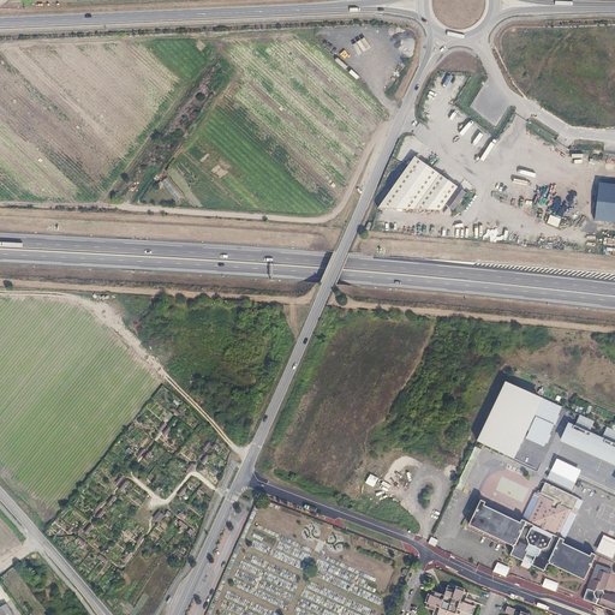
[(366,31),(348,43),(356,53),(372,41),(366,31)]
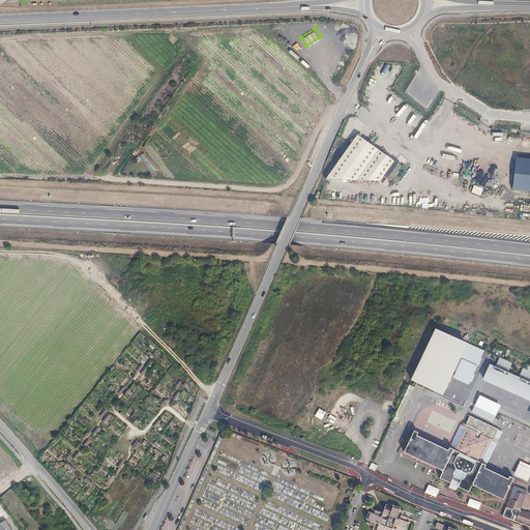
[(364,136),(371,138),(373,131),(366,129),(364,136)]
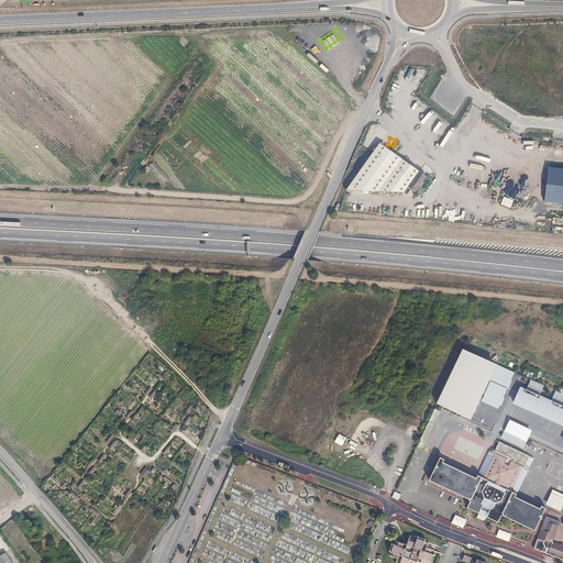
[(379,191),(403,159),(381,144),(349,189),(379,191)]
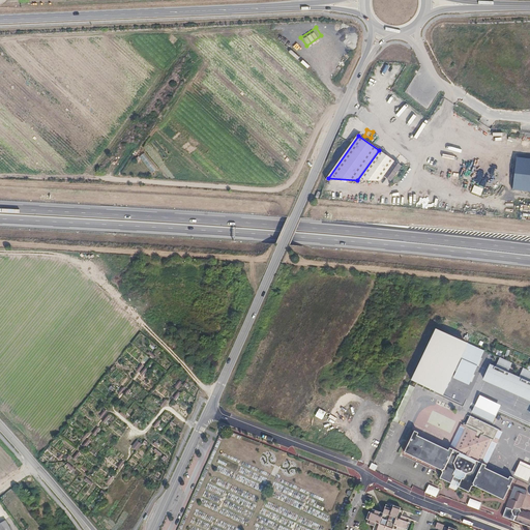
[(391,181),(402,166),(379,150),(357,180),(381,182),(385,177),(391,181)]
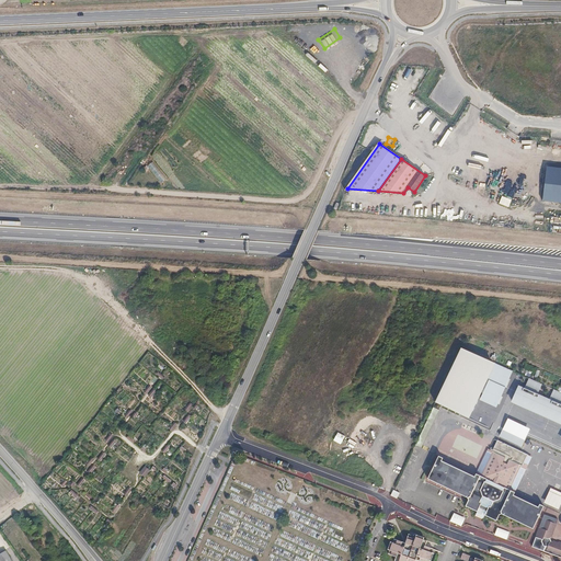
[(560,167),(546,165),(542,199),(560,201),(560,167)]
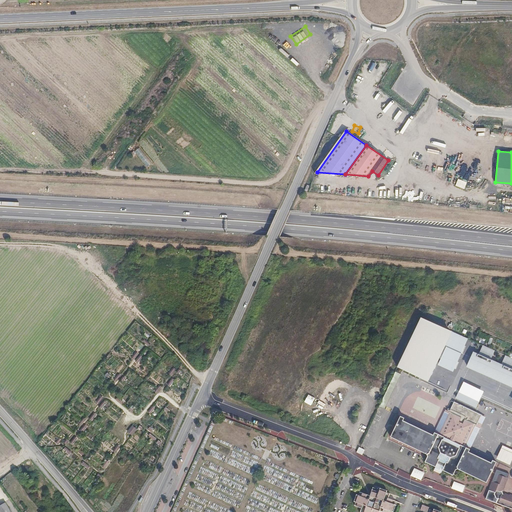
[(454,185),(464,189),(466,182),(457,178),(454,185)]
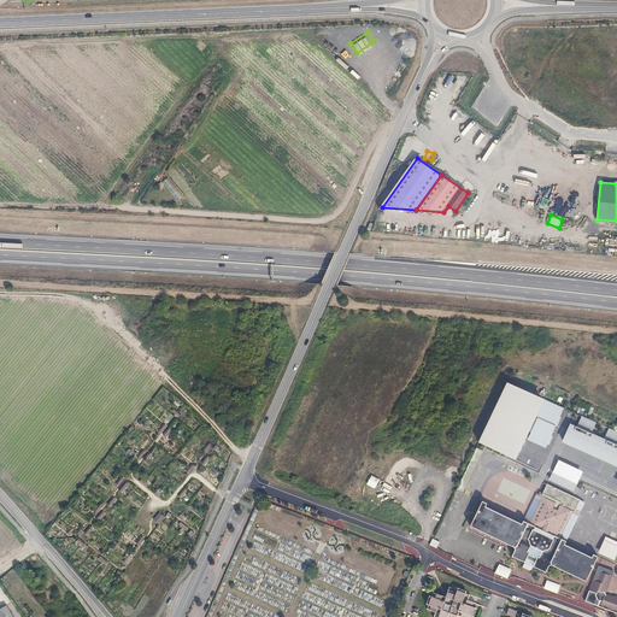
[(547,439),(559,412),(517,393),(505,387),(492,413),(519,425),(547,439)]
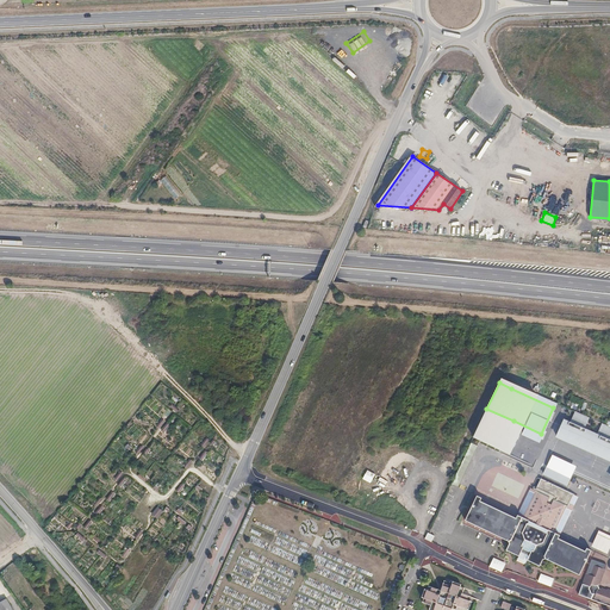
[(495,464),(514,421),(486,409),(467,452),(495,464)]
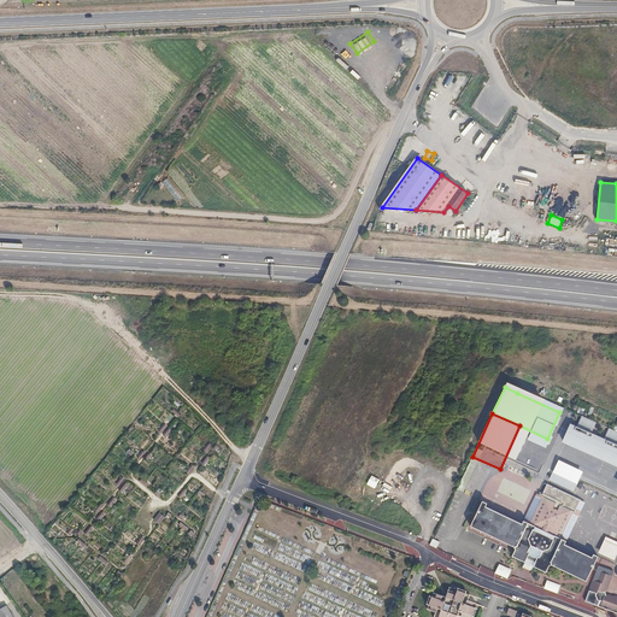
[(580,418),(576,427),(591,433),(594,425),(580,418)]
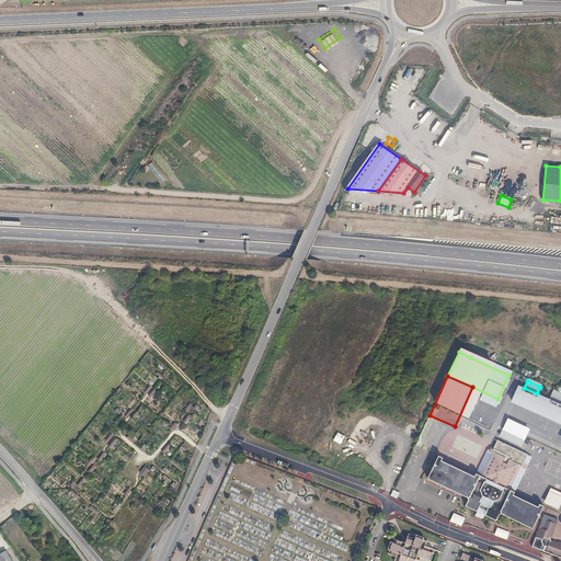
[(518,386),(511,402),(560,423),(560,403),(548,399),(537,393),(524,388),(518,386)]
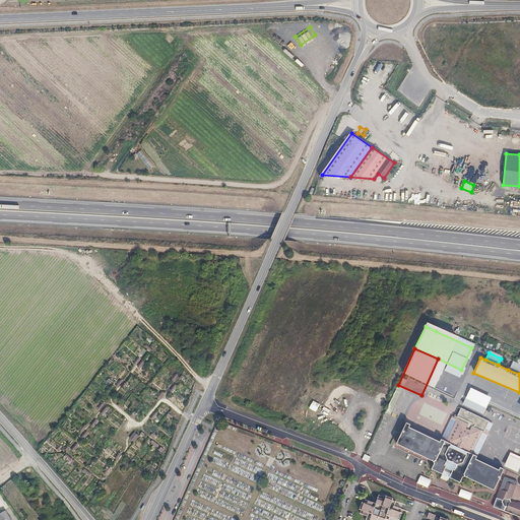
[(519,366),(511,363),(508,370),(519,374),(519,366)]
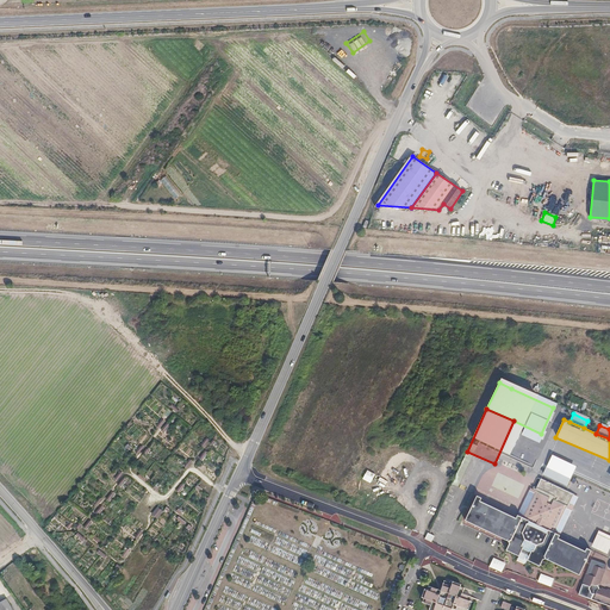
[(551,460),(543,474),(567,485),(574,471),(551,460)]
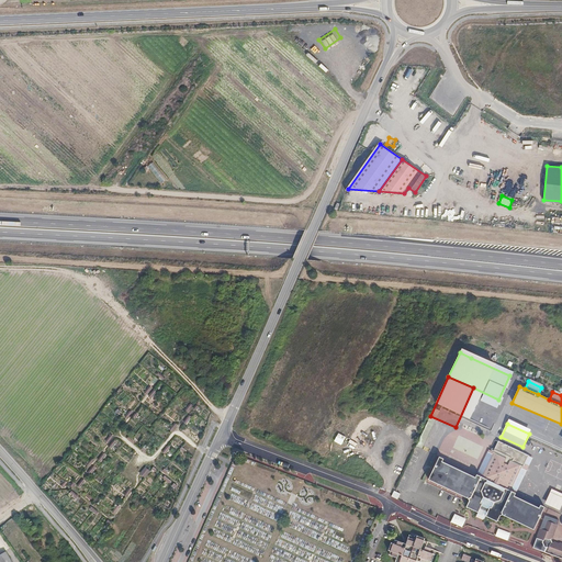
[(111,438),(107,444),(112,447),(115,442),(111,438)]
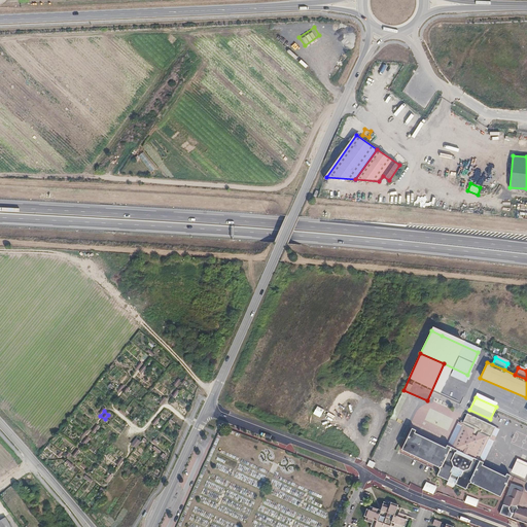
[(484,462),(477,459),(485,444),(491,447),(492,443),(494,440),(490,437),(495,427),(467,414),(462,424),(464,425),(454,448),(447,445),(446,448),(420,435),(415,433),(416,430),(412,428),(401,450),(438,467),(440,470),(437,476),(448,481),(450,476),(457,479),(455,484),(466,489),(468,484),(471,483),(500,496),(504,488),(505,486),(511,475),(506,473),(505,477),(482,465),(484,462)]
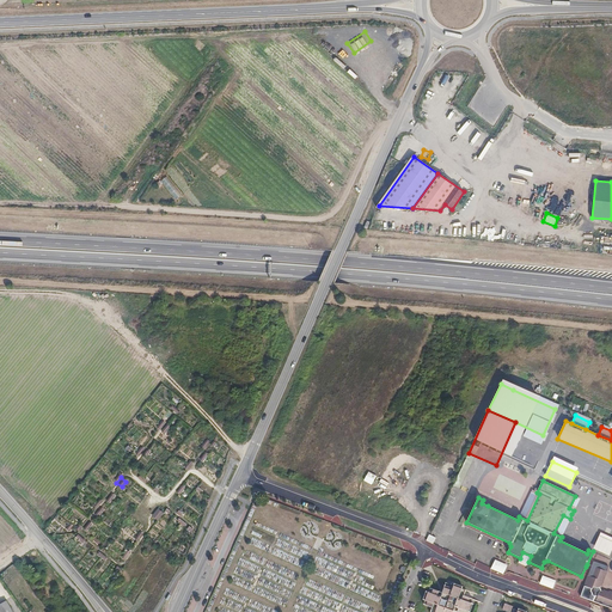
[(527,520),(539,494),(537,493),(532,489),(519,516),(527,520)]
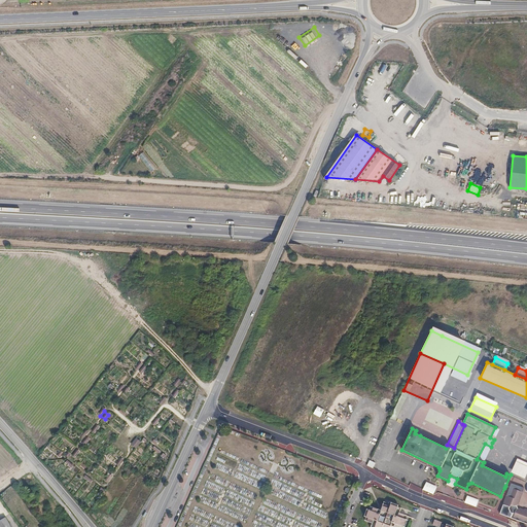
[(494,440),(499,429),(495,427),(490,437),(494,440)]
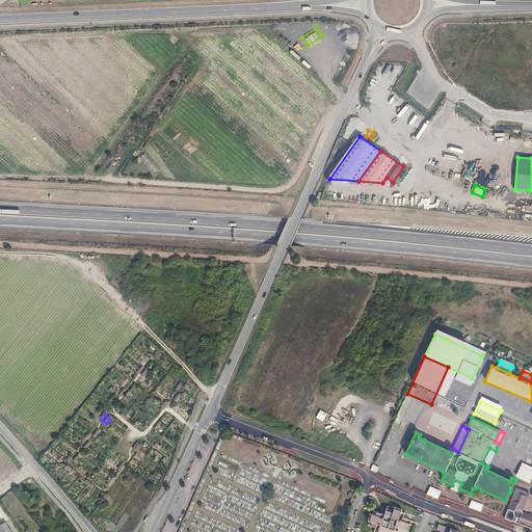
[(133,448),(138,452),(143,445),(138,442),(133,448)]
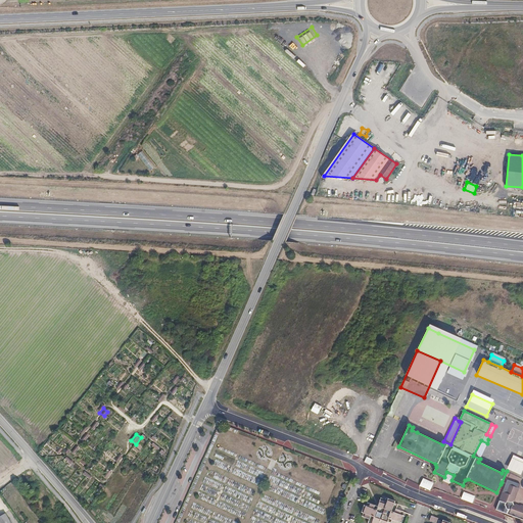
[(480,459),(487,443),(481,440),(473,456),(480,459)]
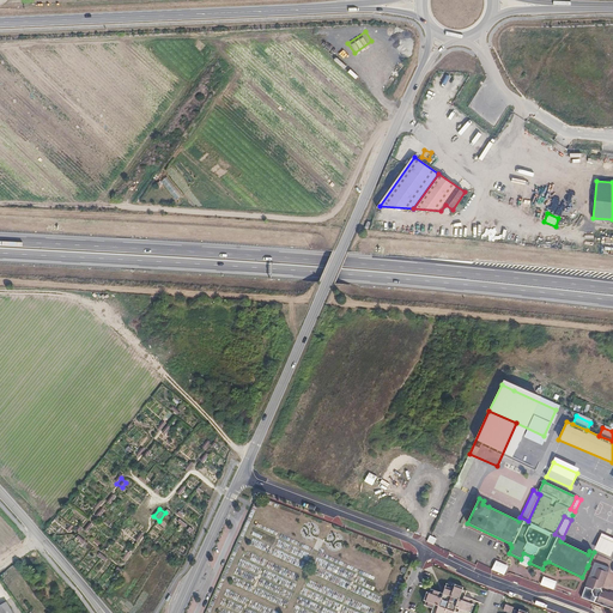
[(434,545),(436,538),(429,535),(425,541),(434,545)]
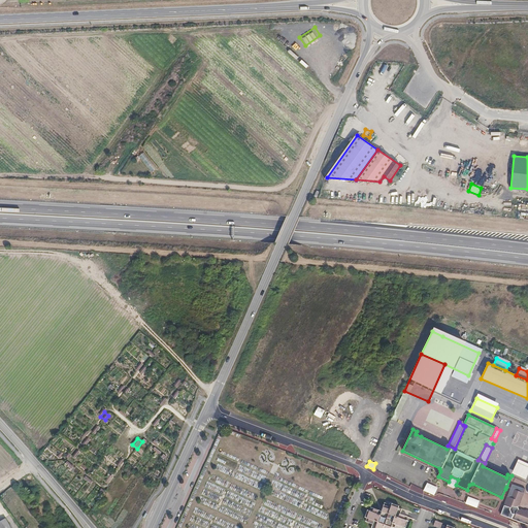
[(429,483),(425,491),(434,495),(438,488),(429,483)]
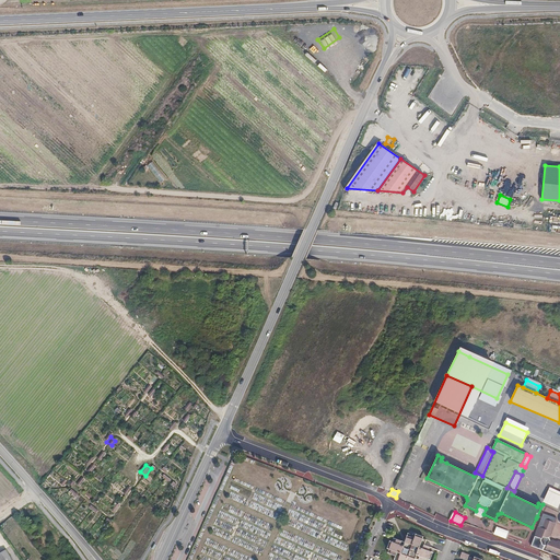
[(559,556),(559,541),(557,540),(557,541),(551,539),(550,541),(549,540),(547,537),(549,536),(553,525),(555,523),(546,518),(541,527),(540,527),(538,526),(534,535),(541,538),(540,540),(543,545),(544,545),(543,549),(559,556)]
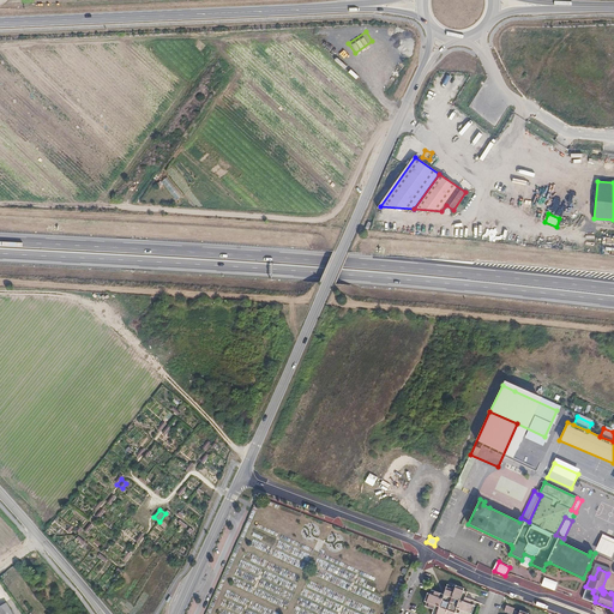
[(433,608),(431,613),(453,613),(455,612),(459,613),(468,613),(474,601),(464,597),(467,593),(447,584),(444,594),(431,589),(425,606),(433,608)]
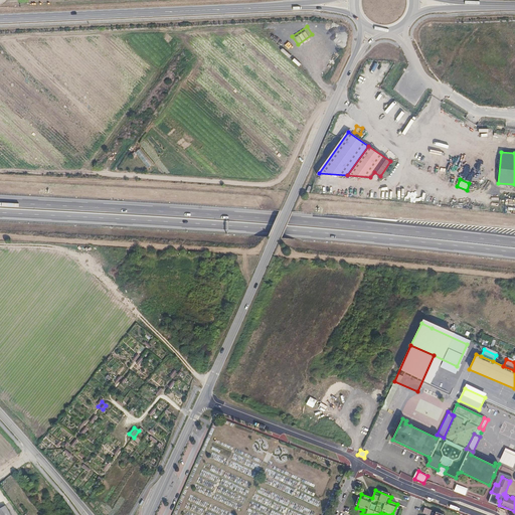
[(10,514),(6,507),(5,506),(0,508),(0,514),(10,514)]
